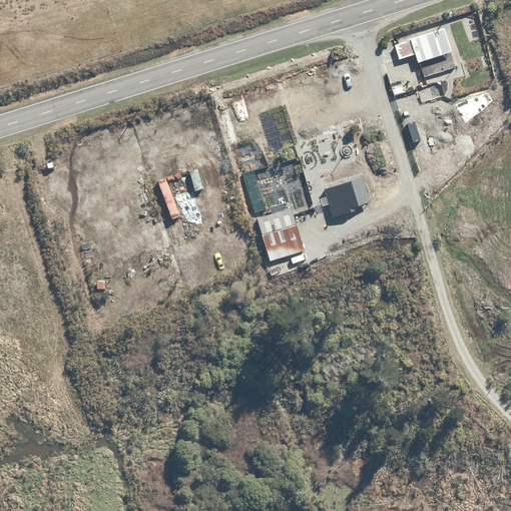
[(443,26),(410,37),(419,62),(452,51),(443,26)]
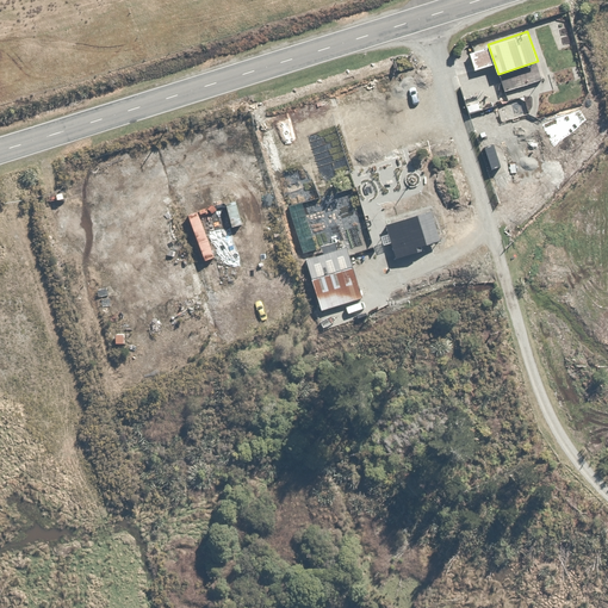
[(469,49),(475,69),(481,90),(498,85),(486,44),(469,49)]
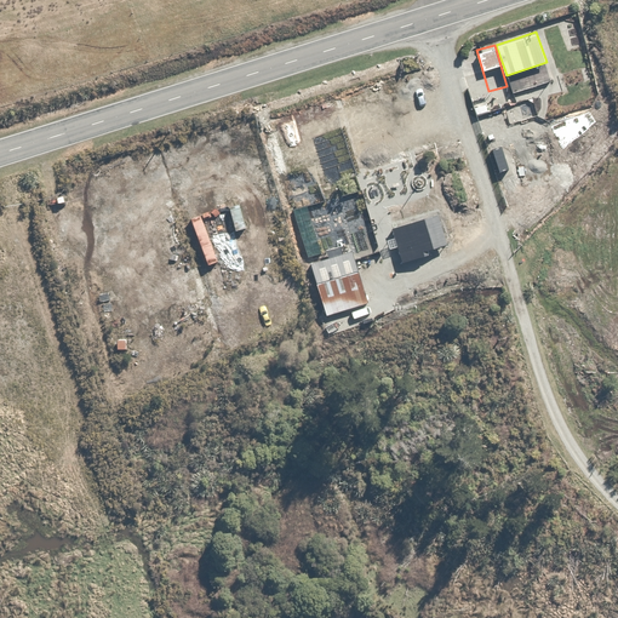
[(480,69),(463,74),(473,108),(490,103),(480,69)]
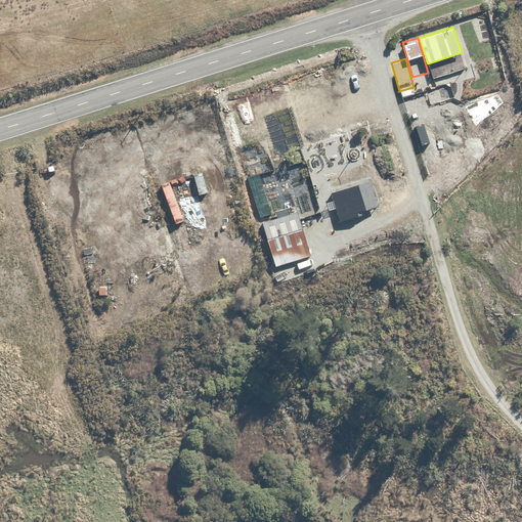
[(367,178),(329,190),(338,219),(377,207),(367,178)]
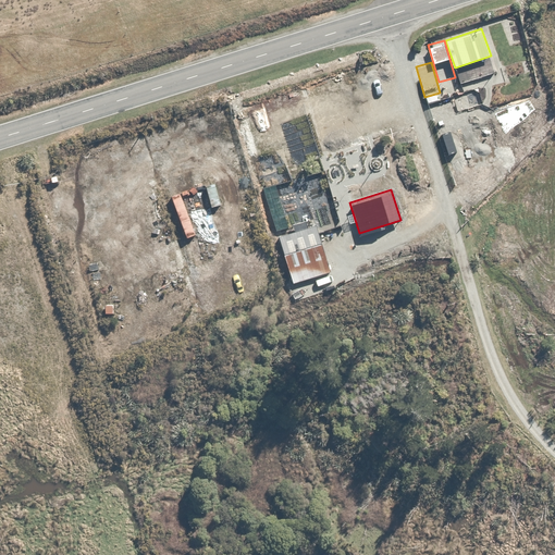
[(294,232),(279,236),(293,282),(331,271),(316,217),(292,223),(294,232)]
